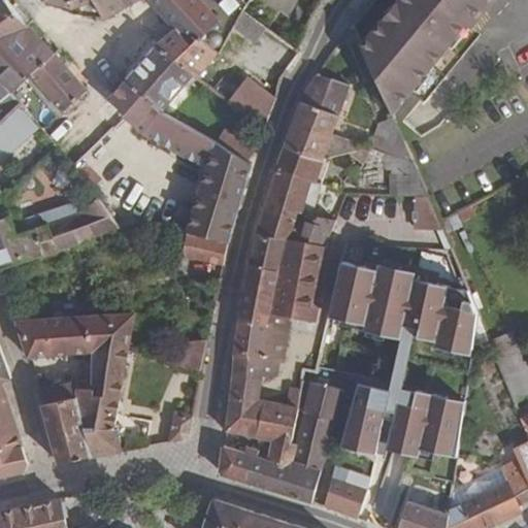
[(13,38),(13,39),(30,27),(7,0),(1,0),(0,1),(0,79),(11,92),(30,75),(31,75),(3,44),(13,38)]
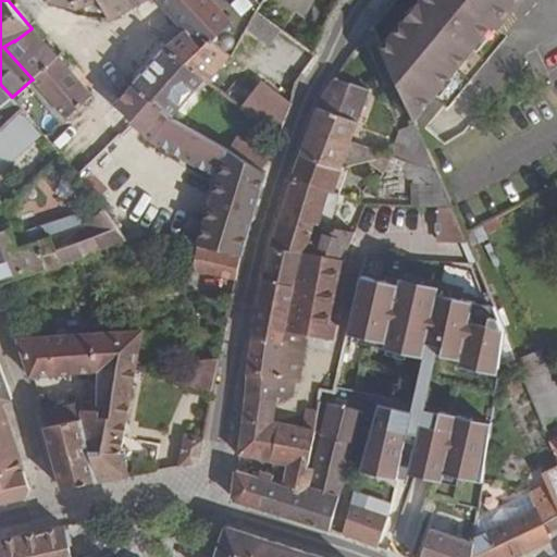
[(99,0),(111,21),(133,9),(128,0),(45,0),(47,2),(76,10),(95,0),(99,0)]
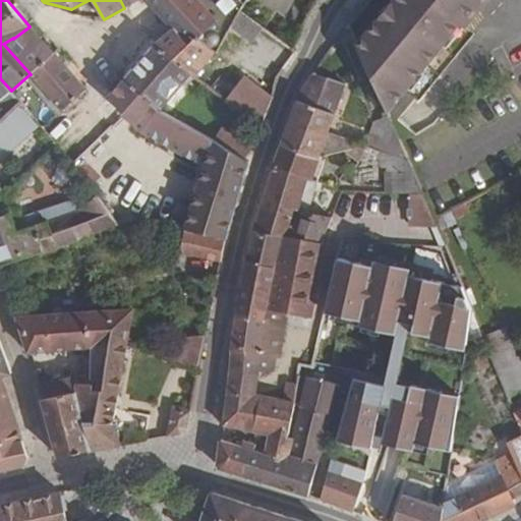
[(120,0),(124,8),(141,0),(120,0)]
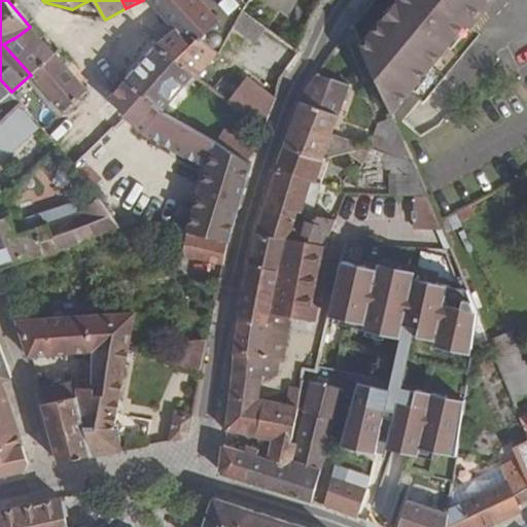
[(147,0),(175,28),(189,46),(199,36),(217,53),(233,27),(243,11),(247,5),(242,0),(147,0)]
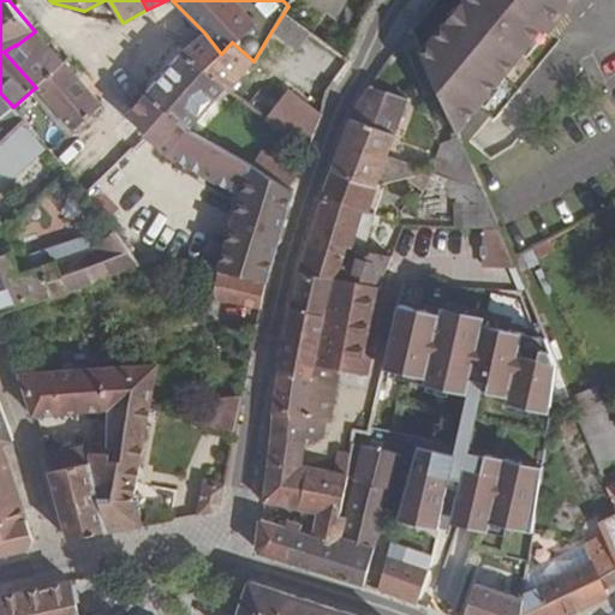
[(308,0),(293,0),(292,3),(291,1),(288,6),(284,13),(293,21),(308,0)]
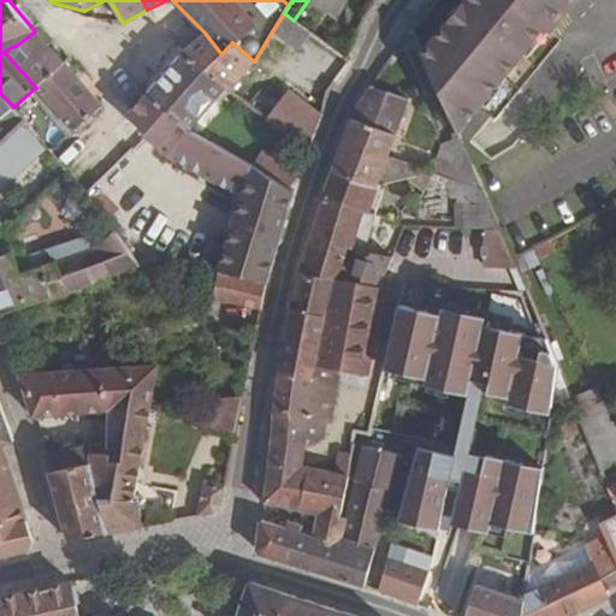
[(465,0),(420,53),(457,135),(544,29),(551,34),(578,0),(465,0)]
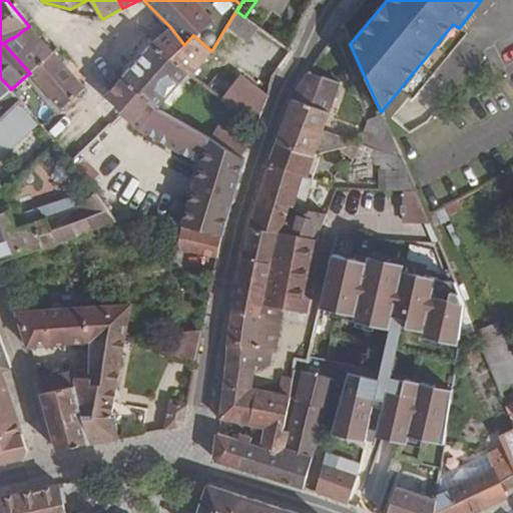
[(244,17),(236,11),(226,26),(246,41),(258,27),(252,22),(244,17)]
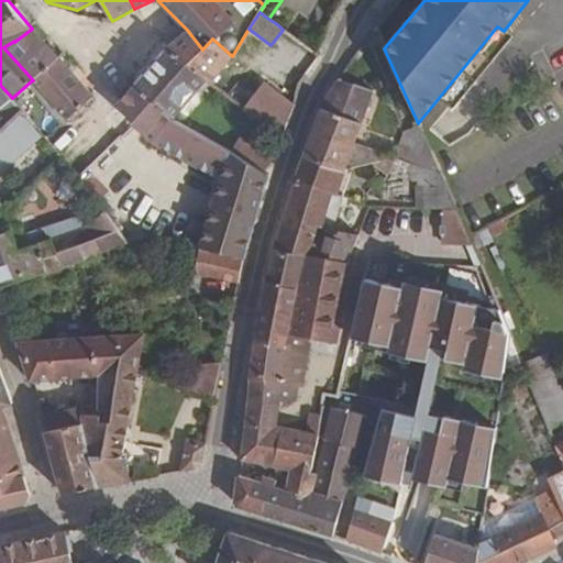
[(3,47),(33,80),(58,58),(32,29),(14,42),(14,41),(3,47)]
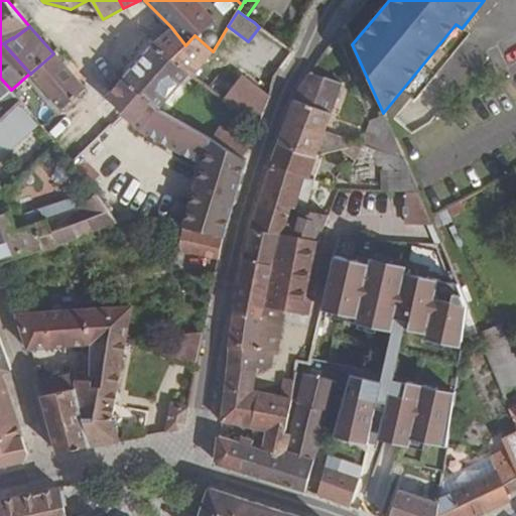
[(213,51),(195,35),(185,45),(171,27),(153,42),(189,73),(192,76),(213,51)]
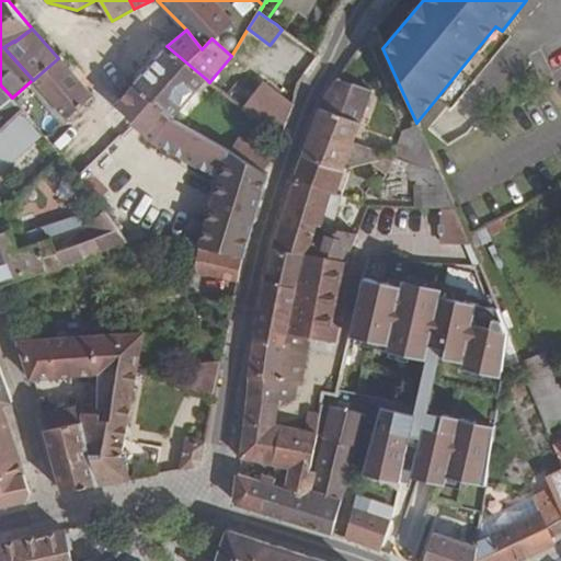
[(173,118),(206,79),(167,46),(134,84),(173,118)]
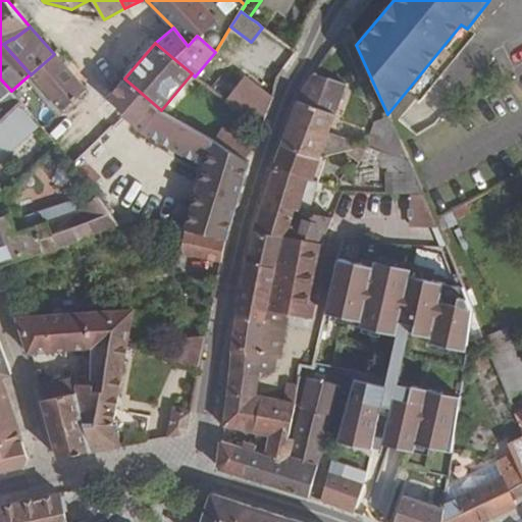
[(62,111),(87,91),(54,54),(31,74),(30,74),(62,111)]
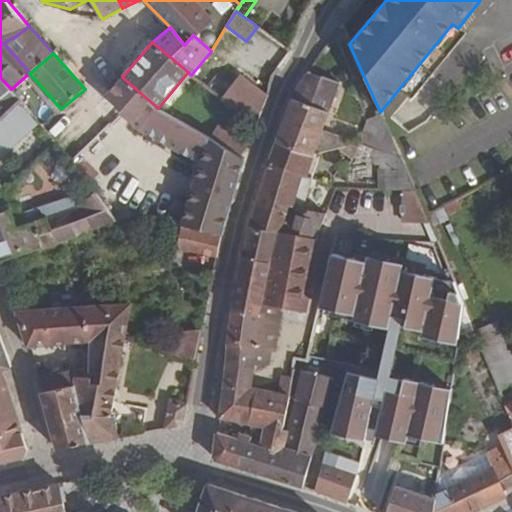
[(296,86),(276,140),(313,154),(320,152),(346,145),(348,138),(322,130),(329,112),(339,83),(307,71),(296,86)]
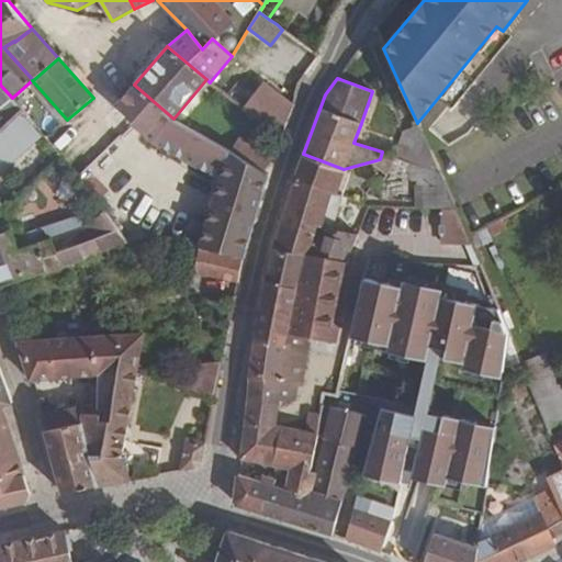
[(243,109),(281,138),(293,105),(263,81),(243,109)]
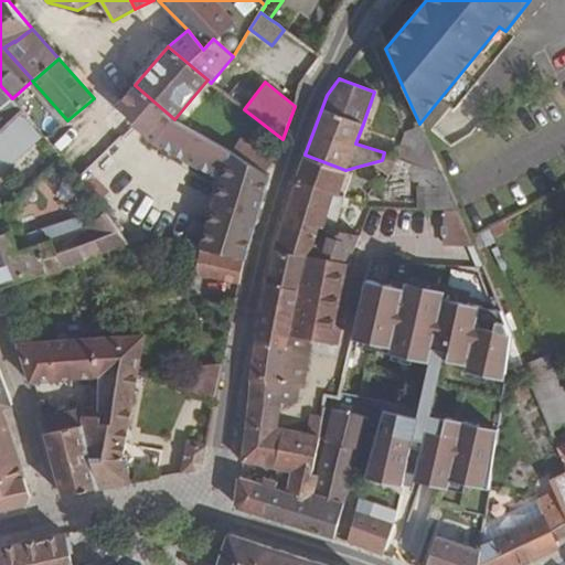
[(0,85),(0,107),(12,98),(0,85)]
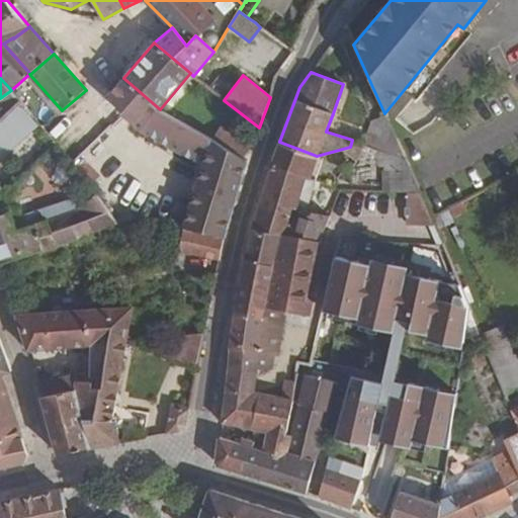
[(191,161),(201,167),(210,140),(160,109),(123,78),(108,96),(142,130),(179,153),(191,161)]
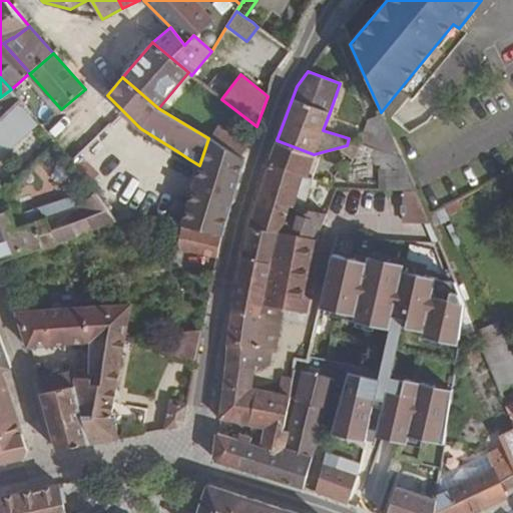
[(0,148),(34,117),(29,111),(22,103),(0,122),(0,148)]
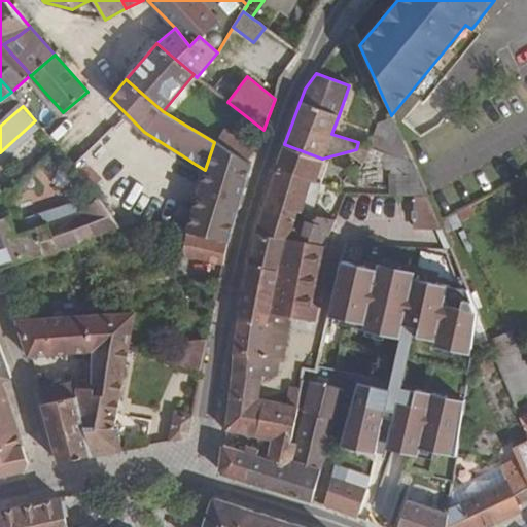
[(378,126),(370,146),(411,160),(392,118),(378,126)]
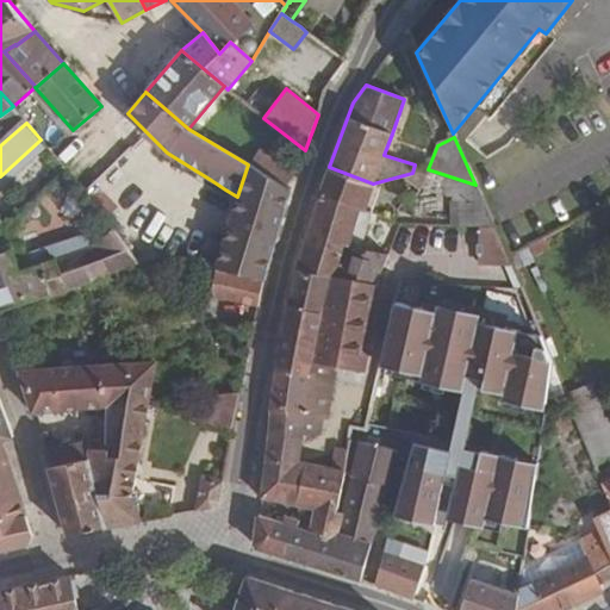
[(259,149),(248,165),(285,187),(297,174),(259,149)]
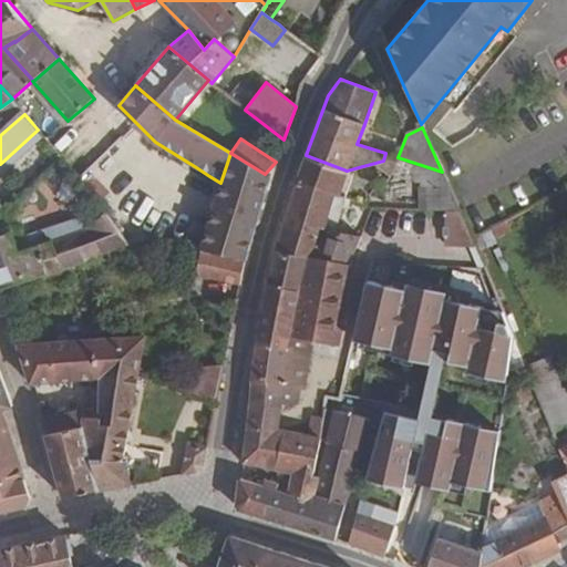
[(202,248),(200,249),(246,259),(269,176),(265,174),(230,153),(220,183),(202,248)]
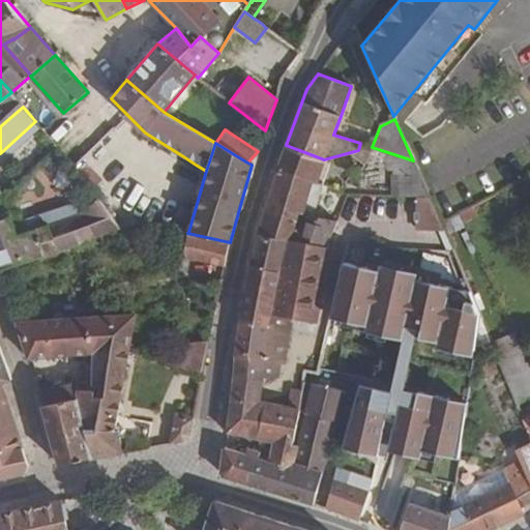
[(324,159),(286,145),(257,235),(286,240),(327,247),(335,223),(312,217),(331,157),(324,159)]
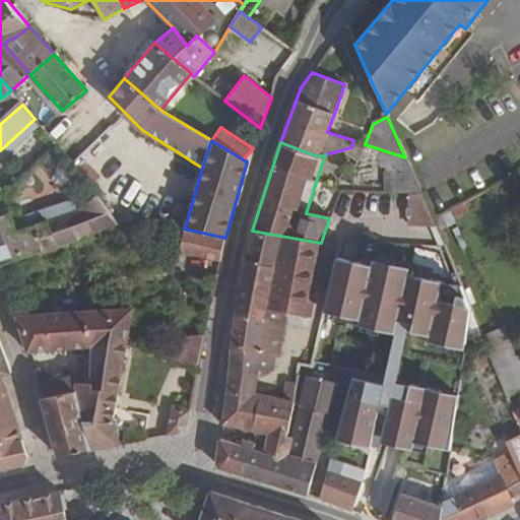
[(421,192),(405,157),(365,144),(358,159),(384,171),(392,174),(392,192),(408,192),(421,192)]
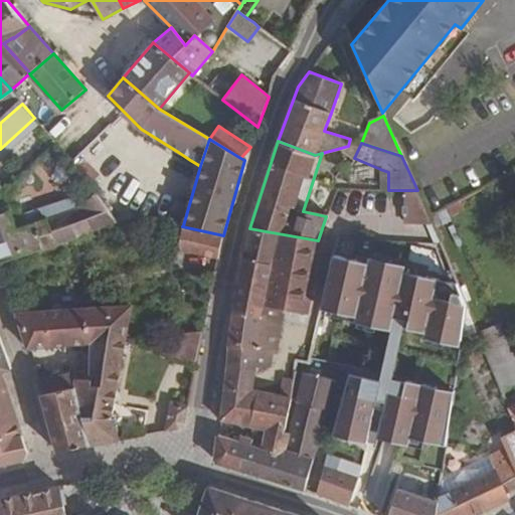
[(431,220),(417,190),(404,190),(403,220),(431,220)]
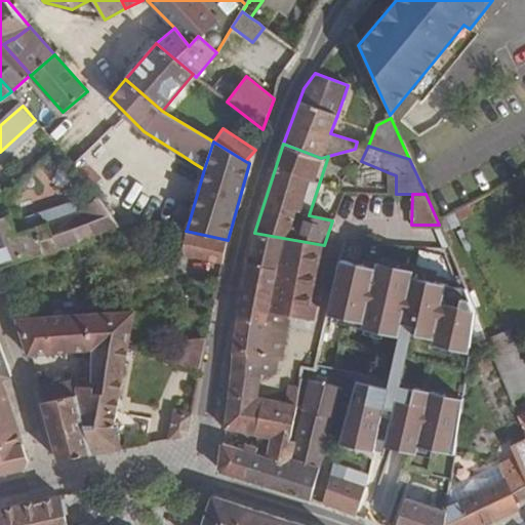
[(78,241),(118,227),(95,198),(69,217),(78,241)]
